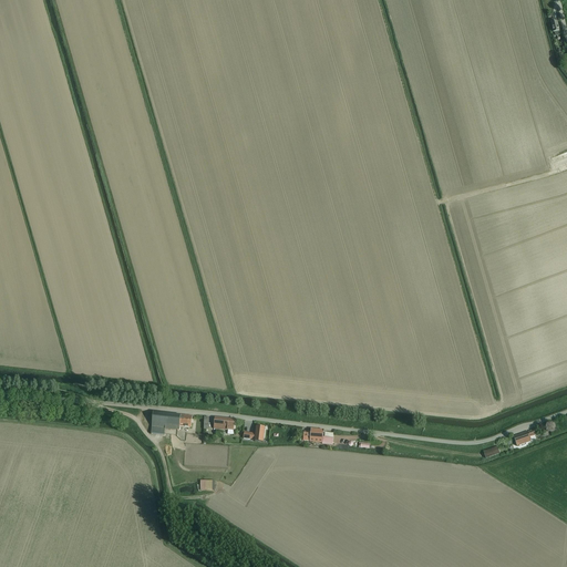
[(164,435),(165,430),(177,431),(177,429),(179,429),(179,426),(192,428),(193,416),(154,412),(152,426),(152,433),(164,435)]
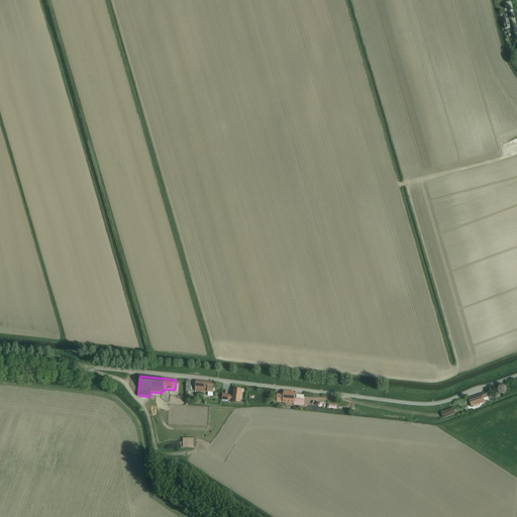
[(213,392),(214,383),(196,381),(195,391),(208,392),(207,396),(212,396),(213,392)]
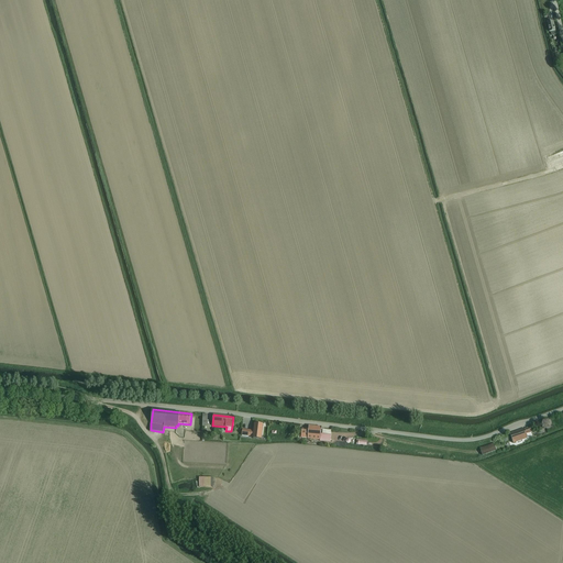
[(253,435),(253,438),(262,439),(263,424),(255,423),(253,433),(253,435)]
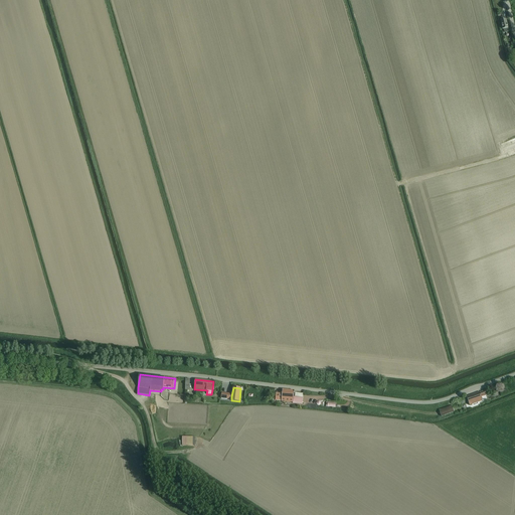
[(294,397),(294,392),(294,391),(283,389),(283,391),(277,391),(276,396),(279,396),(279,400),(293,402),(293,403),(302,404),(303,398),(303,394),(295,393),(295,397),(294,397)]
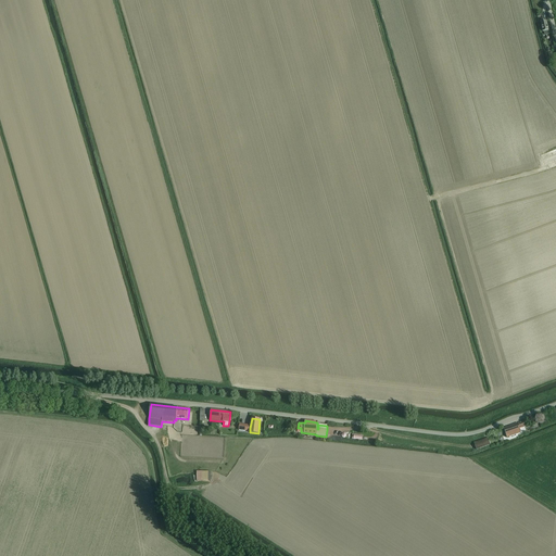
[(504,428),(506,436),(507,438),(521,432),(521,433),(527,431),(525,428),(526,427),(523,421),(504,428)]
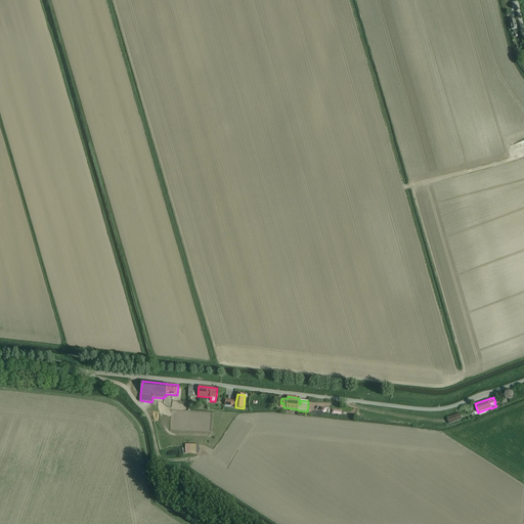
[(463,420),(461,415),(460,412),(447,417),(449,424),(463,420)]
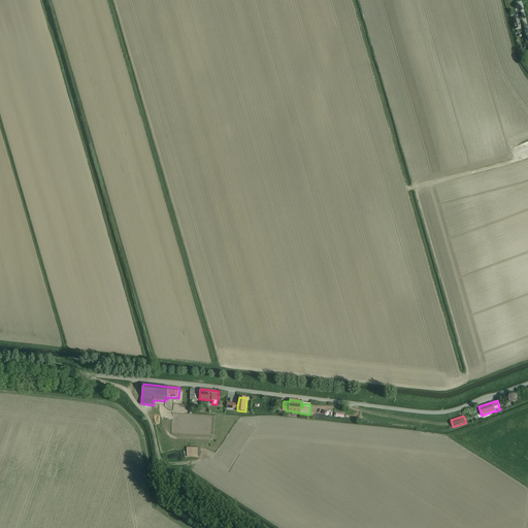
[(187,447),(187,453),(187,456),(197,456),(200,456),(200,447),(187,447)]
